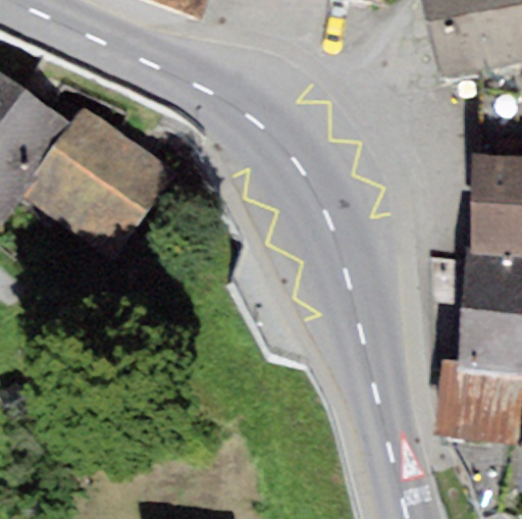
[(150,0),(200,19),(208,0),(150,0)]
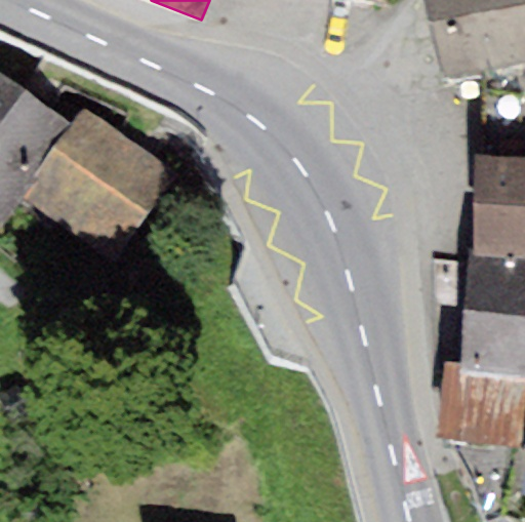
[(423,0),(440,80),(524,62),(524,0),(423,0)]
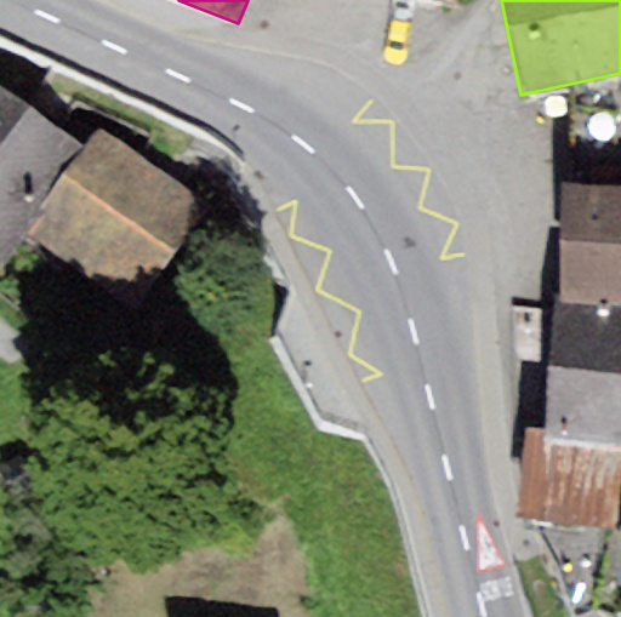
[(38,205),(84,146),(0,86),(0,263),(26,229),(43,209),(38,205)]
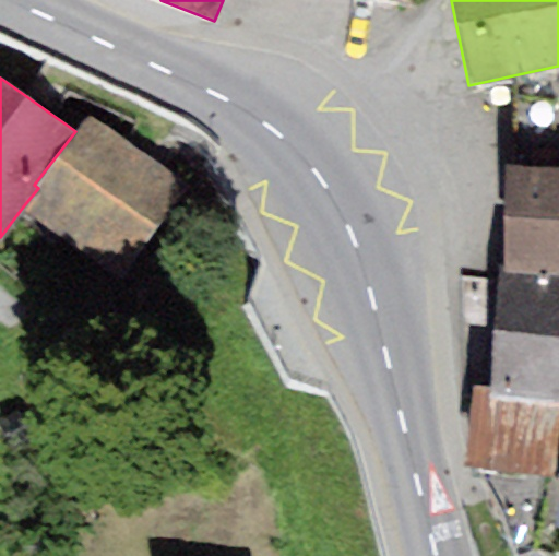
[(190,186),(90,114),(75,131),(34,185),(38,188),(23,206),(127,278),(190,186)]
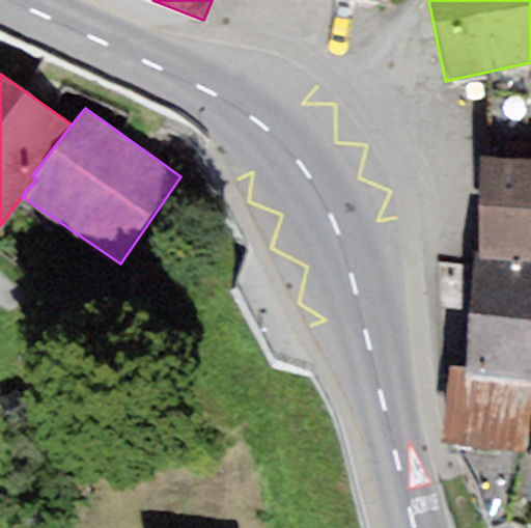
[(530,156),(480,155),(477,257),(530,258),(530,156)]
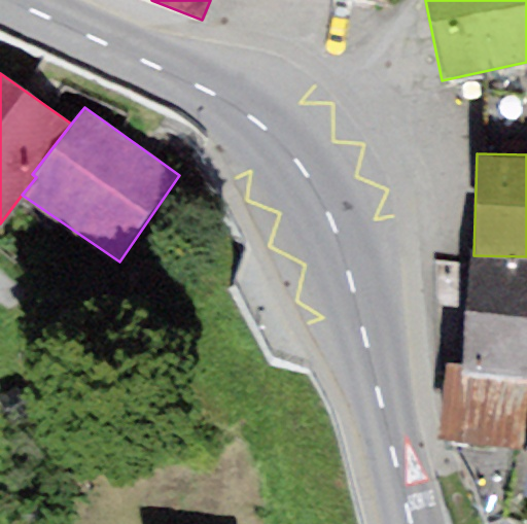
[(526,256),(473,255),(471,255),(462,362),(460,376),(526,382),(526,256)]
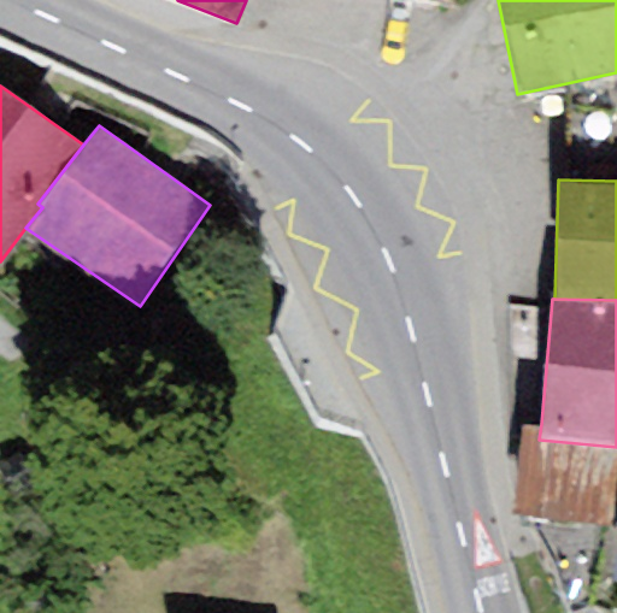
[(509,514),(616,519),(616,447),(539,440),(541,424),(522,424),(509,514)]
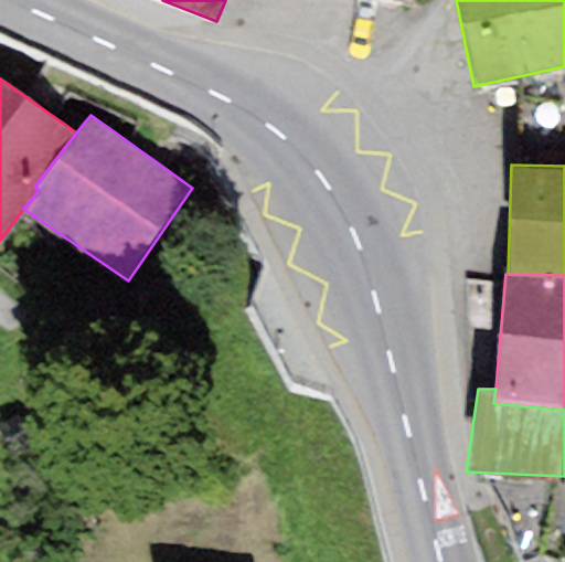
All buildings are outlined.
